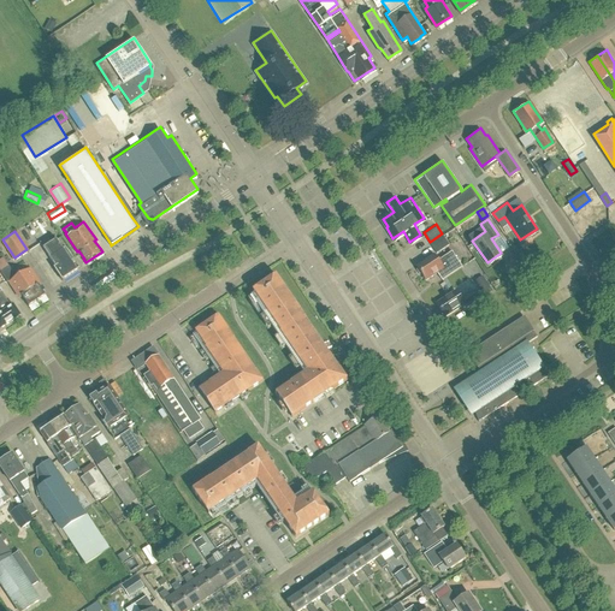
[(60,244),(52,232),(47,236),(51,241),(42,245),(55,264),(53,266),(61,278),(78,267),(78,266),(63,243),(60,244)]
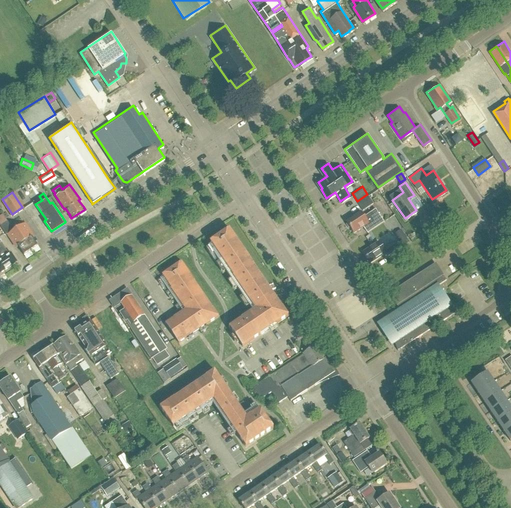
[(362,208),(372,201),(367,194),(357,201),(362,208)]
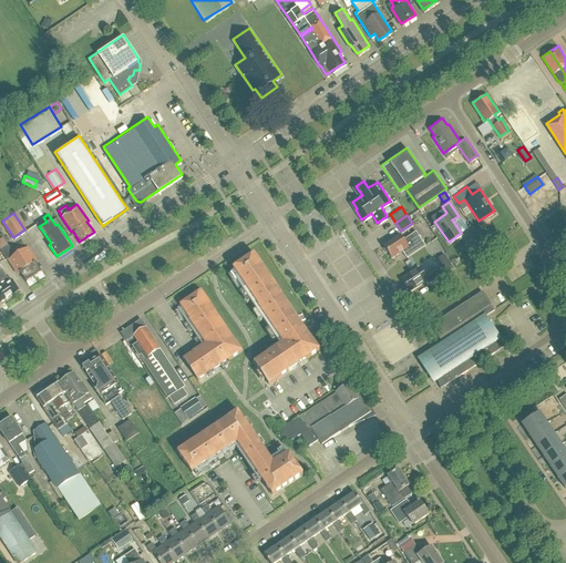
[(424,243),(414,228),(402,237),(399,232),(382,243),(390,255),(401,248),(405,255),(424,243)]
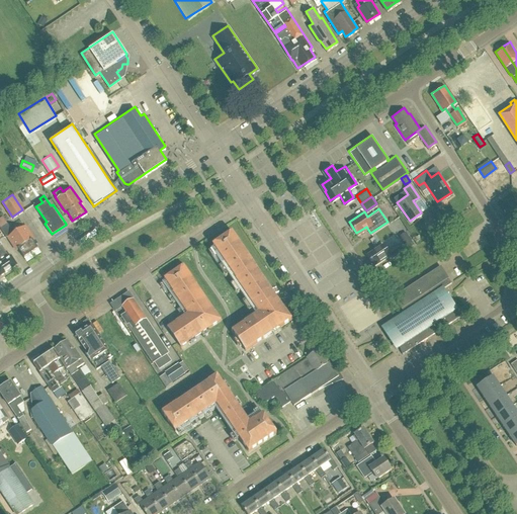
[(17,246),(23,255),(37,246),(31,236),(32,236),(23,223),(13,230),(7,221),(0,226),(6,234),(7,233),(16,246),(17,246)]
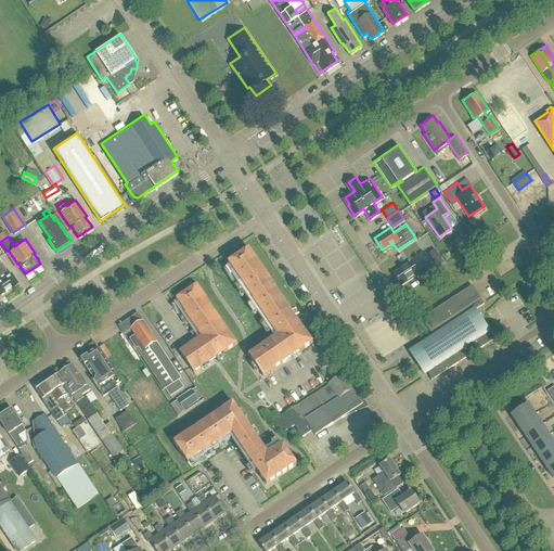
[(343,265),(350,259),(340,243),(332,250),(343,265)]
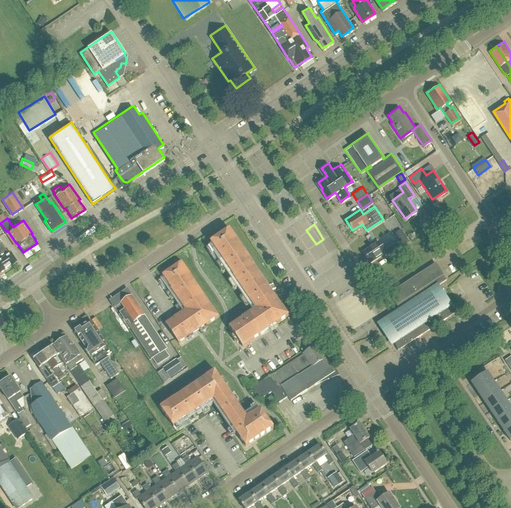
[(281,305),(252,262),(253,262),(229,226),(209,240),(233,274),(232,274),(256,309),(248,314),(246,312),(241,316),(240,316),(228,324),(242,345),(260,332),(276,321),(288,313),(282,305),(281,305)]
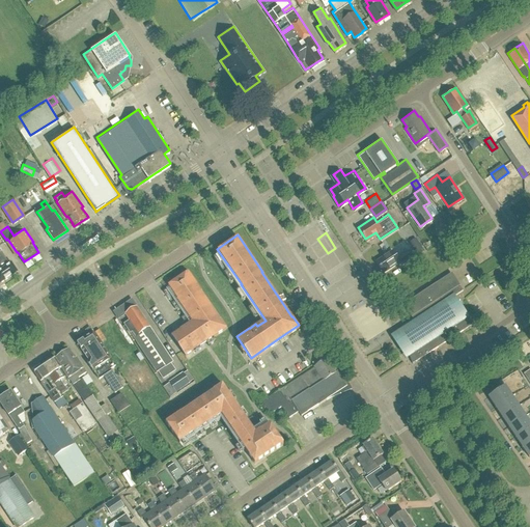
[(415,237),(408,241),(416,252),(422,248),(415,237)]
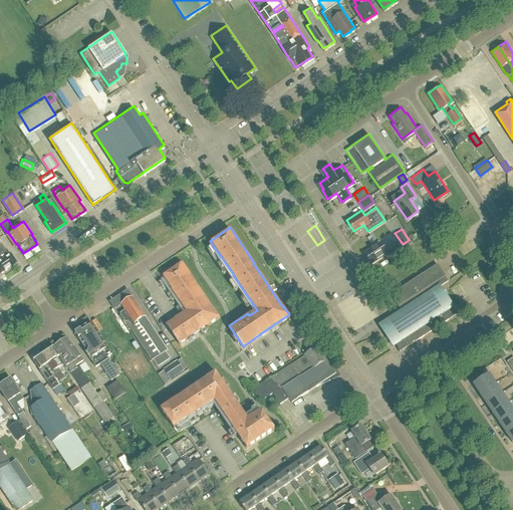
[(7,250),(0,240),(0,269),(17,259),(10,248),(7,250)]
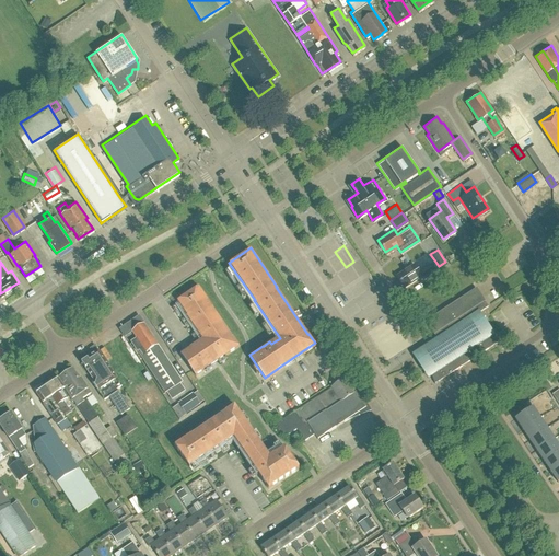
[(418,269),(414,263),(396,274),(403,285),(418,275),(420,277),(434,268),(430,262),(418,269)]
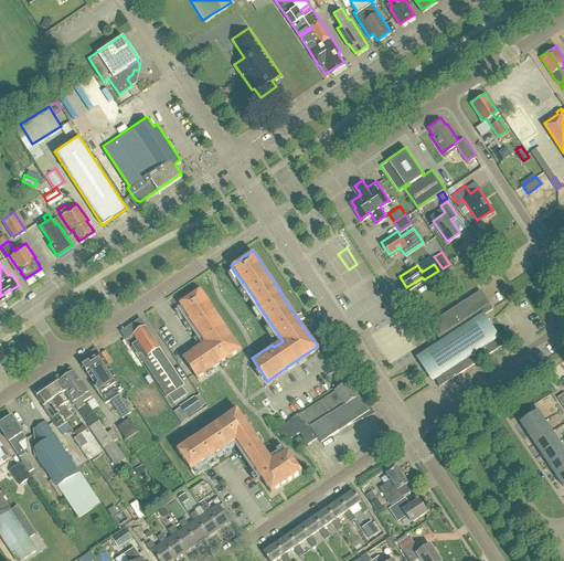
[(233,338),(213,308),(214,307),(200,286),(179,302),(189,316),(188,316),(204,339),(191,348),(182,355),(197,377),(204,371),(226,356),(241,347),(234,337),(233,338)]
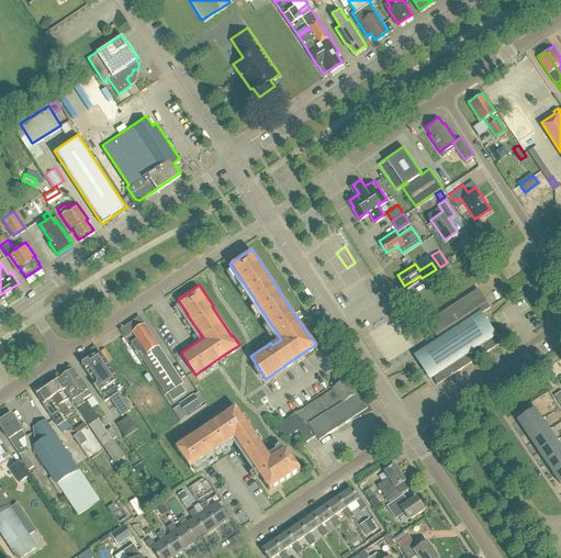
[(351,301),(365,293),(359,285),(346,293),(351,301)]
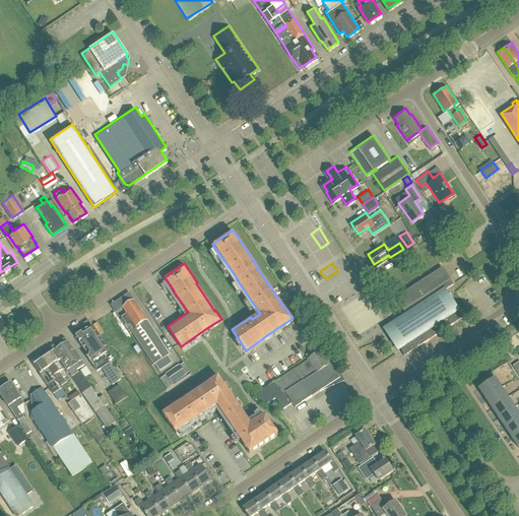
[(397,317),(401,322),(398,323),(394,325),(391,326),(391,327),(393,326),(399,344),(403,353),(408,349),(460,316),(456,309),(458,307),(445,287),(452,281),(445,271),(441,265),(394,296),(404,311),(405,312),(397,317)]
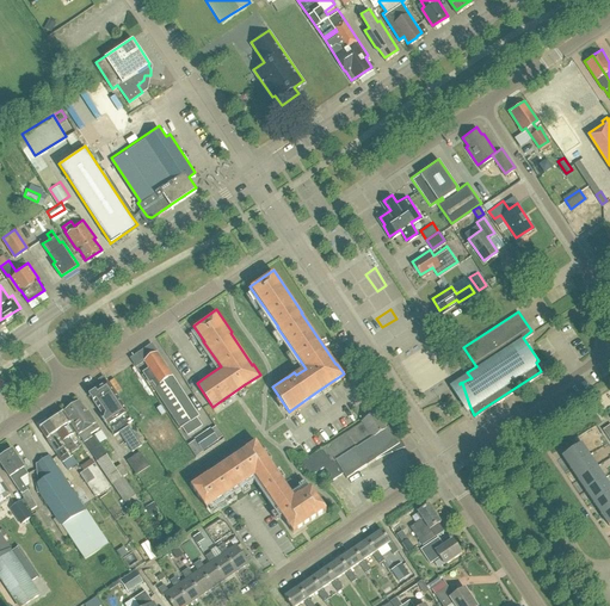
[(171,372),(165,364),(166,362),(164,359),(161,359),(156,351),(155,350),(143,358),(148,365),(141,369),(178,425),(197,413),(176,381),(171,372)]
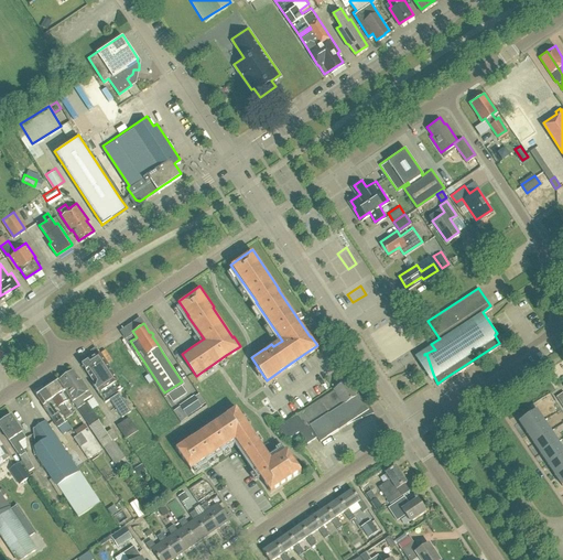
[(122,385),(99,350),(99,351),(98,351),(80,362),(94,380),(93,383),(98,391),(105,400),(109,397),(121,415),(130,409),(118,391),(117,391),(116,389),(122,385)]
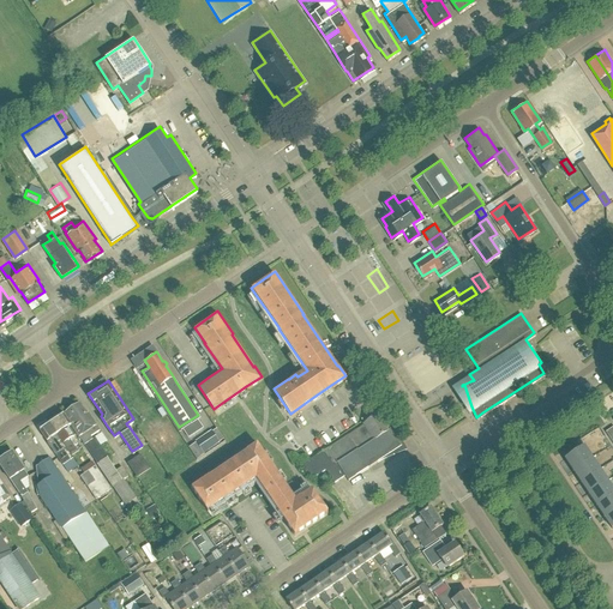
[(96,460),(106,453),(94,435),(91,436),(90,434),(98,427),(86,410),(85,411),(79,402),(79,401),(78,401),(64,410),(71,421),(70,422),(83,441),(96,460)]
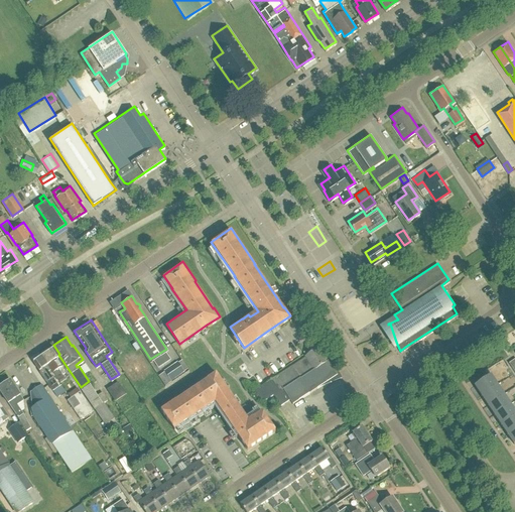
[(291,402),(308,391),(337,373),(318,345),(317,346),(304,355),(254,388),(261,400),(272,392),(279,403),(289,397),(291,402)]
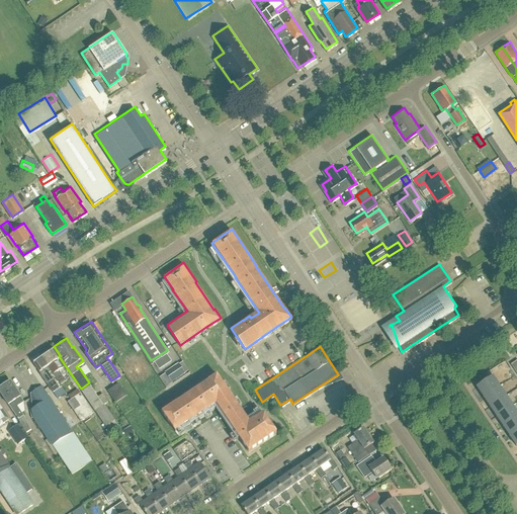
[(62,364),(57,357),(59,356),(53,347),(40,355),(47,364),(50,362),(55,369),(52,371),(55,375),(55,376),(59,382),(60,382),(65,378),(58,368),(62,364)]
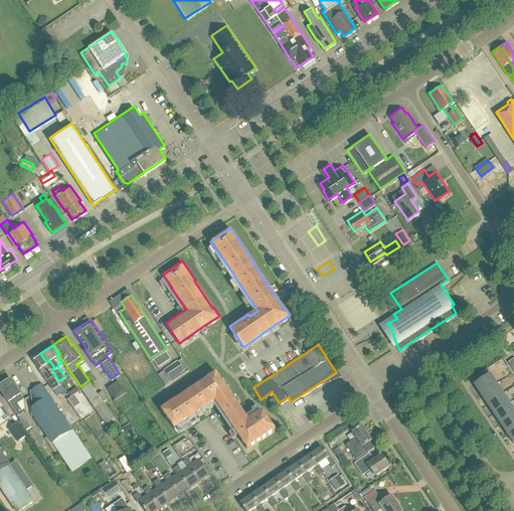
[(58,380),(54,374),(54,373),(51,369),(54,367),(49,360),(46,362),(40,353),(32,358),(32,359),(33,359),(38,367),(39,369),(51,388),(60,382),(59,380),(58,380)]
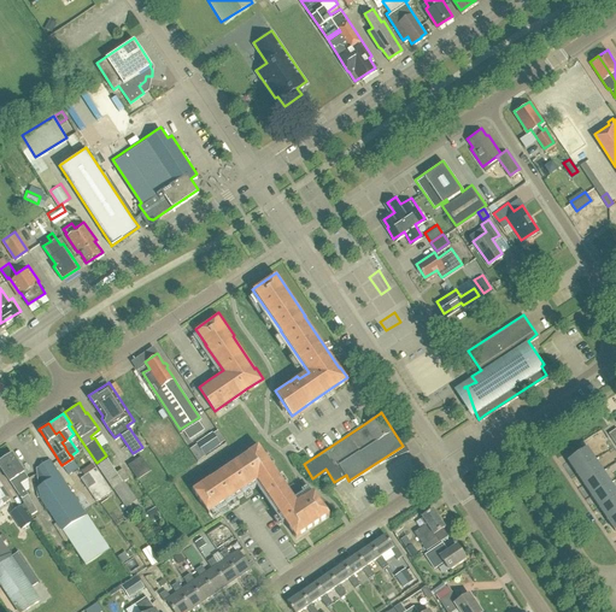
[(212,429),(195,440),(197,441),(204,452),(220,441),(212,429)]
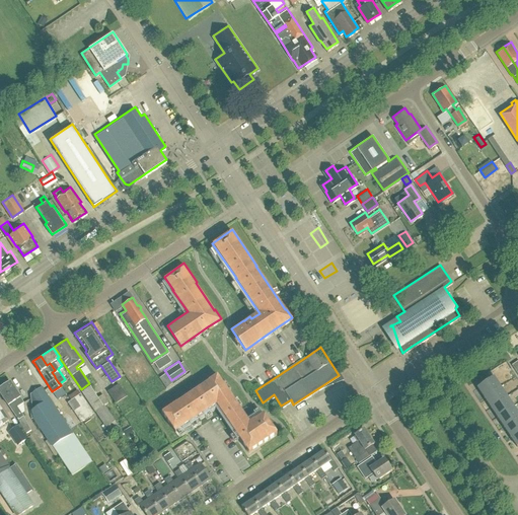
[(165,371),(159,376),(165,385),(171,380),(165,371)]
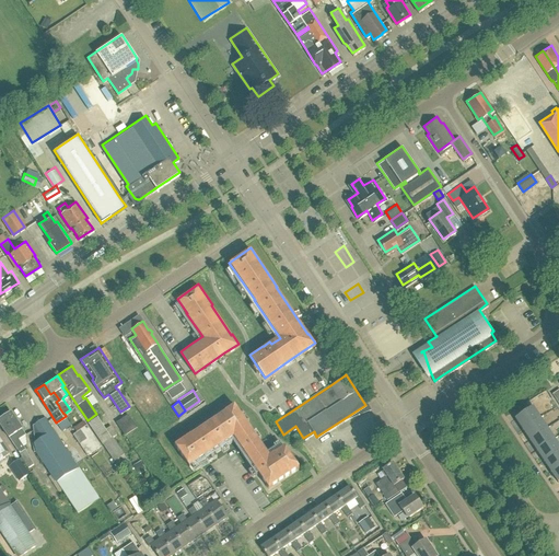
[(268,454),(252,430),(240,413),(241,413),(234,403),(224,409),(225,409),(190,433),(190,432),(174,443),(188,464),(204,454),(204,455),(233,435),(258,472),(268,486),(298,465),(283,444),(274,451),(268,454)]
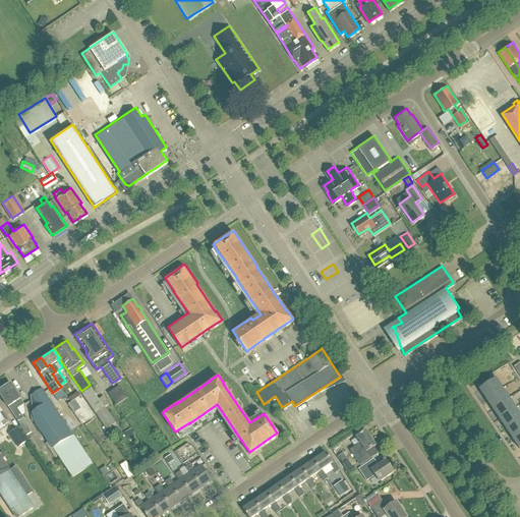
[(485,396),(502,386),(495,376),(478,386),(485,396)]
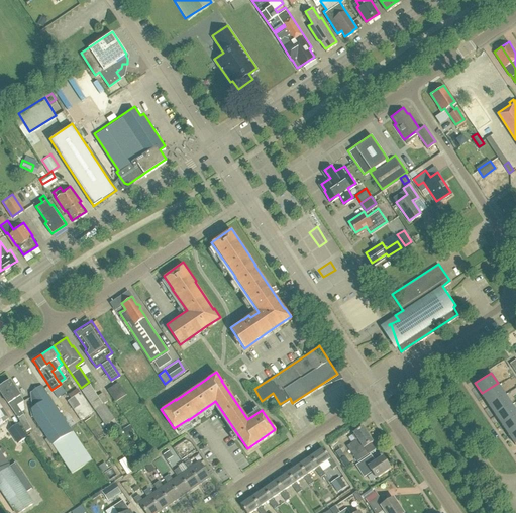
[(16,403),(23,399),(19,393),(9,379),(0,384),(0,390),(7,401),(17,416),(25,429),(30,426),(22,413),(16,403)]
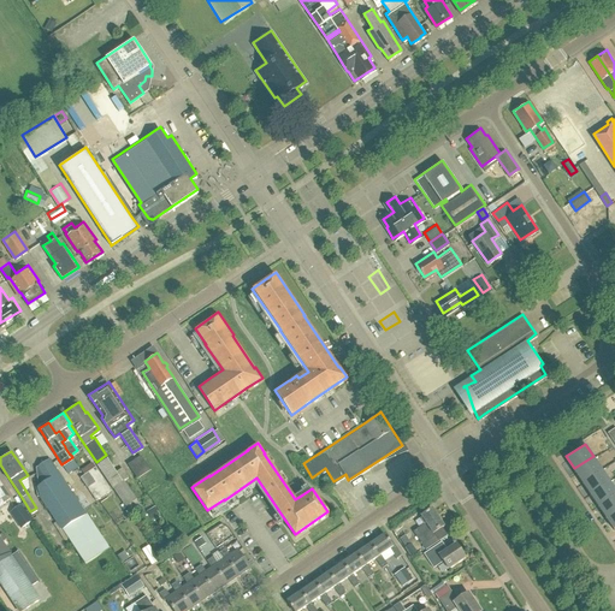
[(136,475),(149,467),(140,452),(126,461),(136,475)]
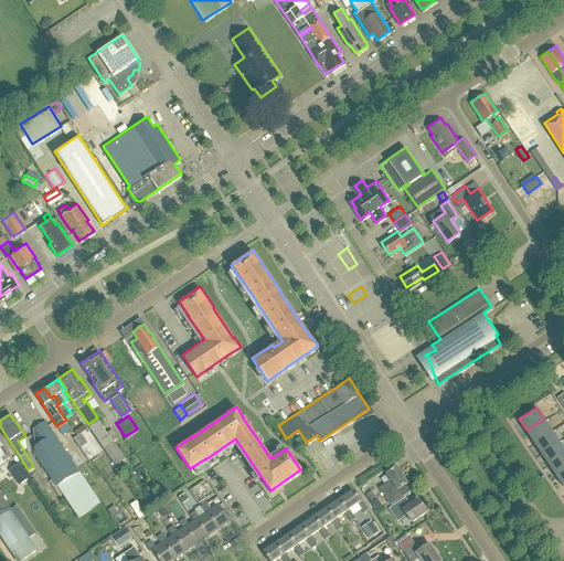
[(112,440),(97,417),(88,424),(103,446),(103,445),(115,463),(125,456),(113,438),(112,440)]
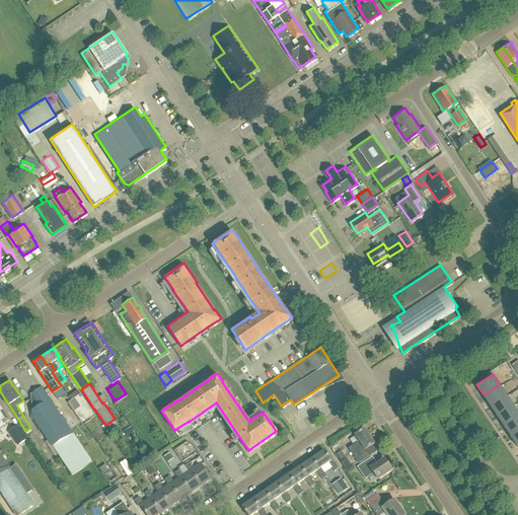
[(490,405),(506,393),(500,384),(484,394),(490,405)]
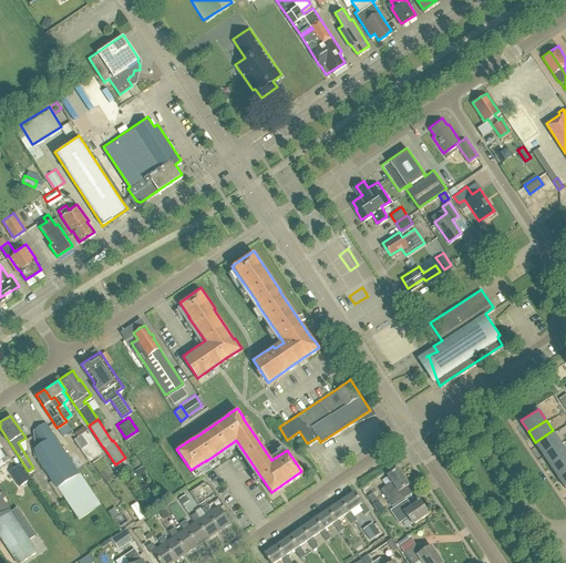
[(48,425),(33,433),(35,454),(55,485),(57,484),(78,517),(100,502),(79,470),(54,432),(48,425)]
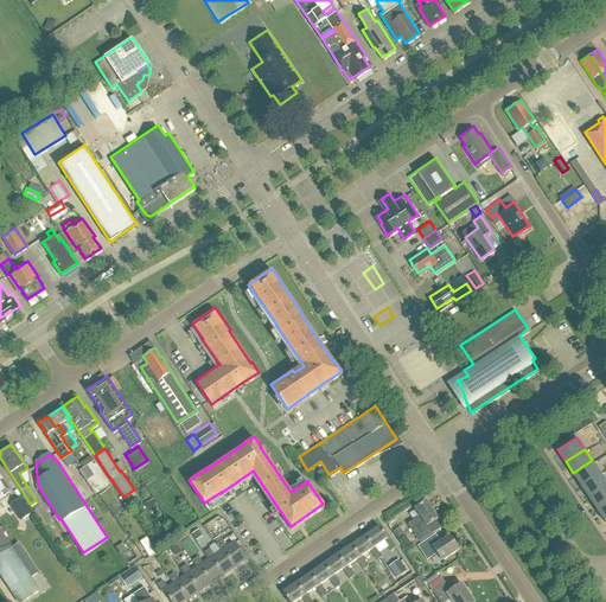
[(94,491),(109,480),(93,458),(78,467),(94,491)]
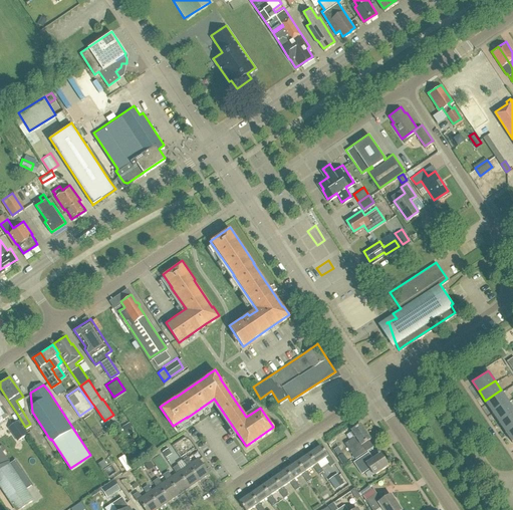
[(492,411),(508,400),(501,390),(485,401),(492,411)]
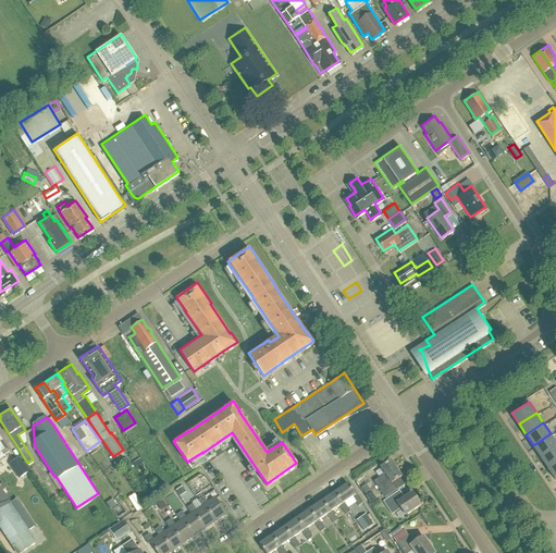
[(540,455),(555,444),(555,441),(551,433),(533,445),(540,455)]
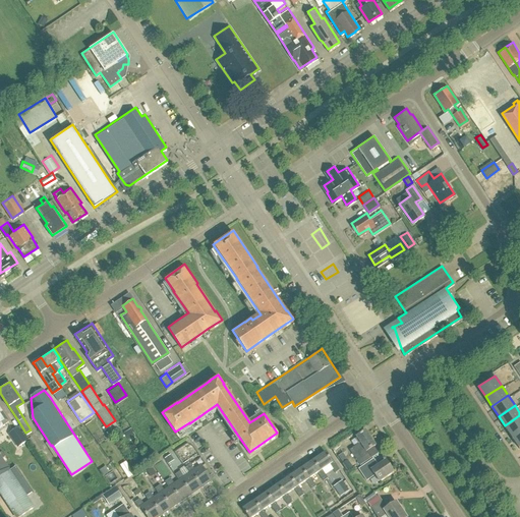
[(0,424),(8,419),(0,407),(0,424)]
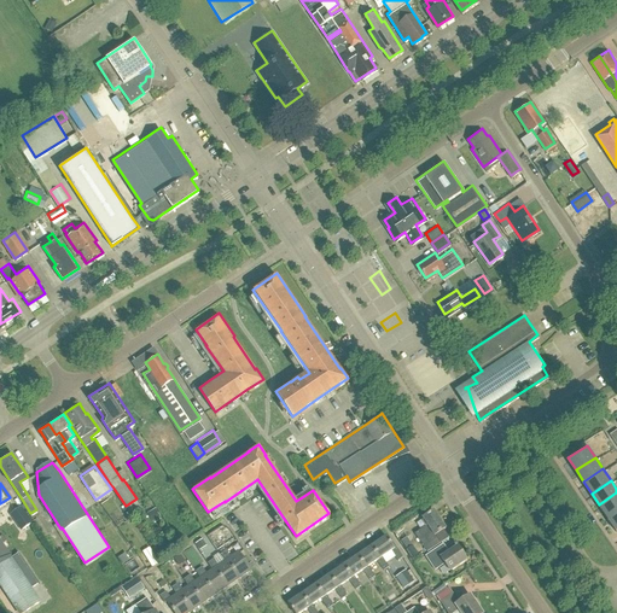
[(606,517),(616,509),(616,492),(599,505),(606,517)]
